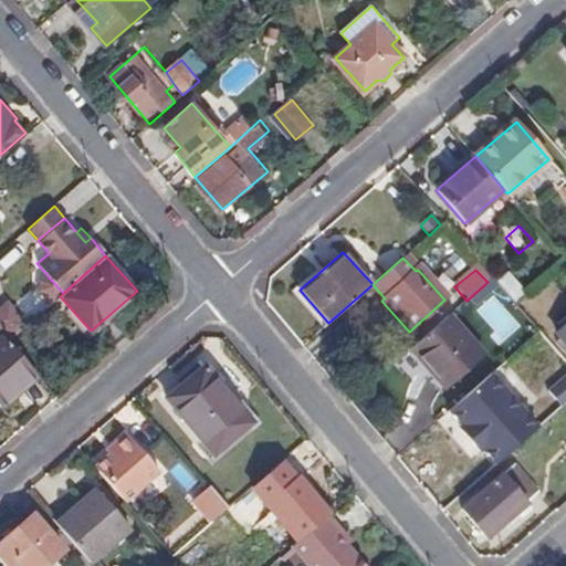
[(498,282),(516,305),(528,294),(510,272),(498,282)]
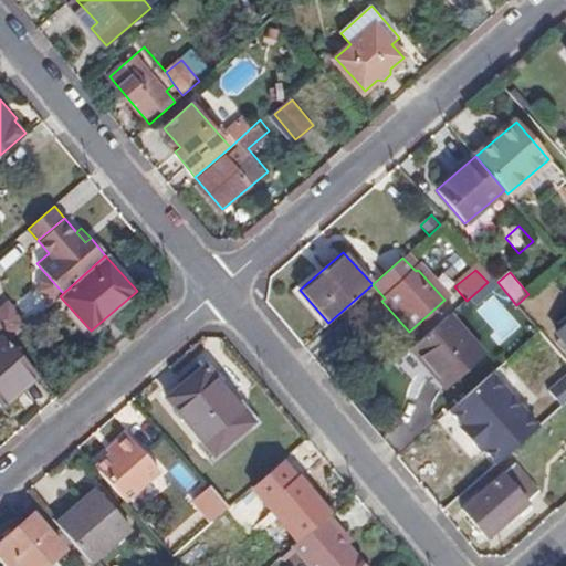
[(495,294),(474,310),(501,344),(521,328),(495,294)]
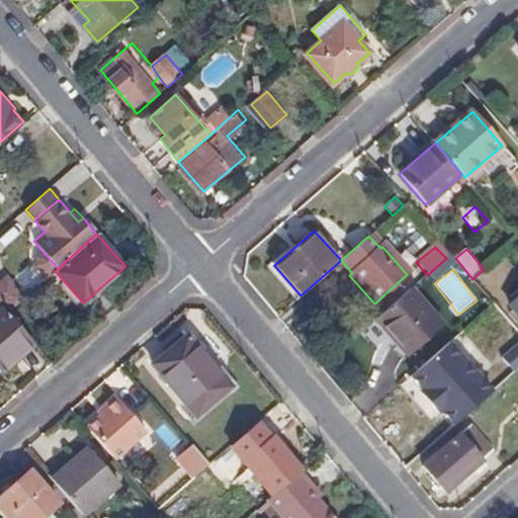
[(7,273),(0,279),(0,298),(6,307),(9,310),(27,294),(7,273)]
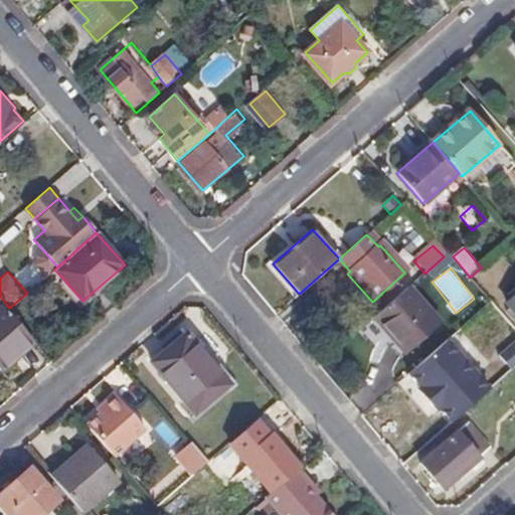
[(407,288),(374,317),(405,353),(440,324),(407,288)]
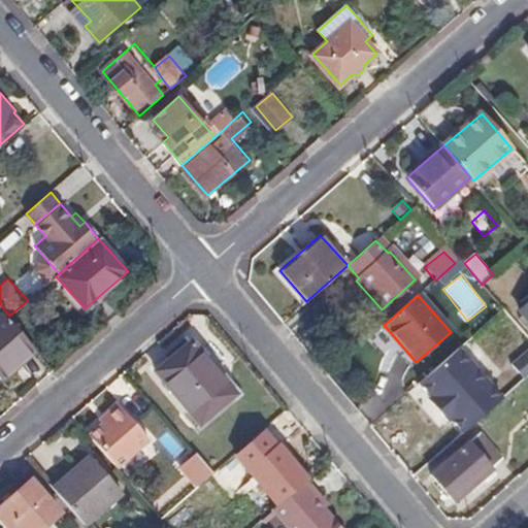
[(527,305),(518,315),(527,325),(527,305)]
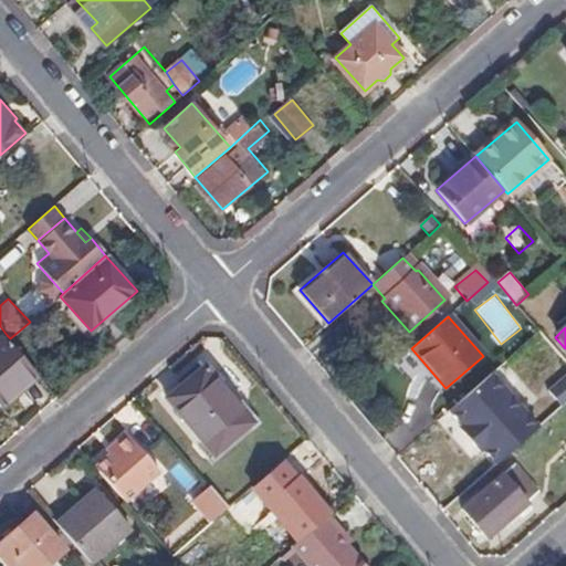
[(10,338),(7,335),(0,341),(0,398),(4,404),(41,373),(10,338)]
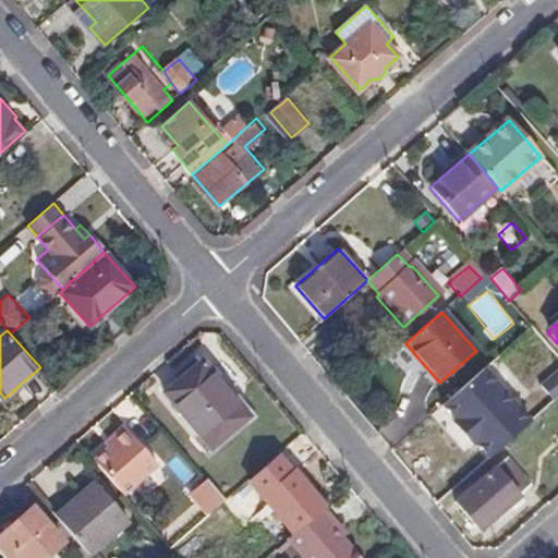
[(249,414),(203,358),(165,389),(210,445),(249,414)]
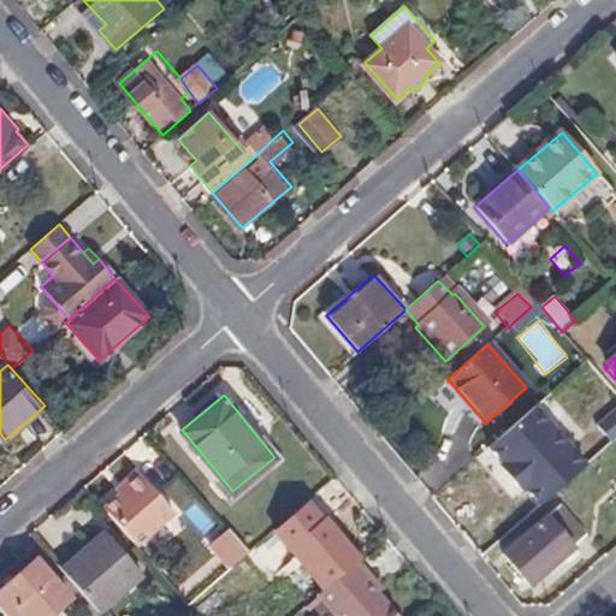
[(597,425),(610,440),(615,434),(615,413),(615,410),(597,425)]
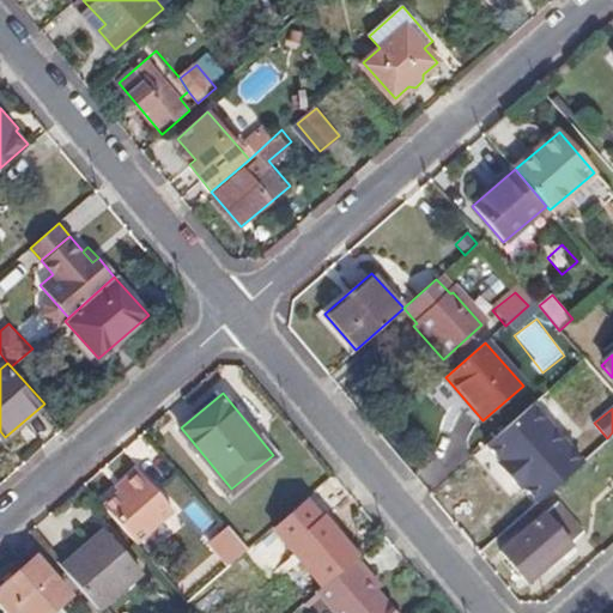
[(526,410),(515,419),(528,435),(539,424),(526,410)]
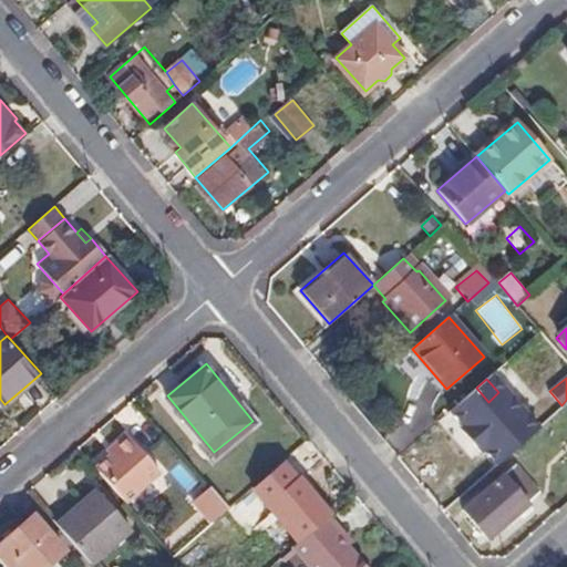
[(476,388),(462,401),(467,408),(431,439),(444,454),(495,410),(488,402),(476,388)]
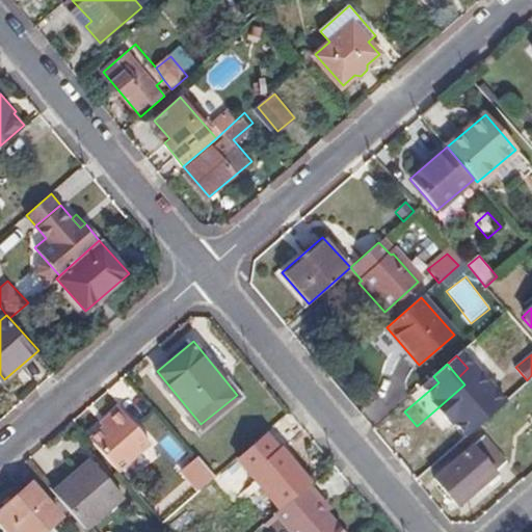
[(104,425),(89,439),(117,470),(150,442),(118,406),(105,418),(109,421),(104,425)]
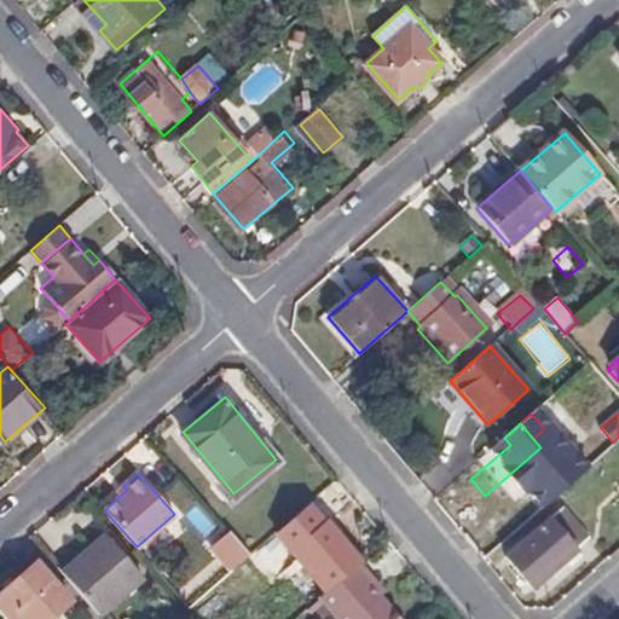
[(537,590),(596,537),(567,504),(509,555),(537,590)]
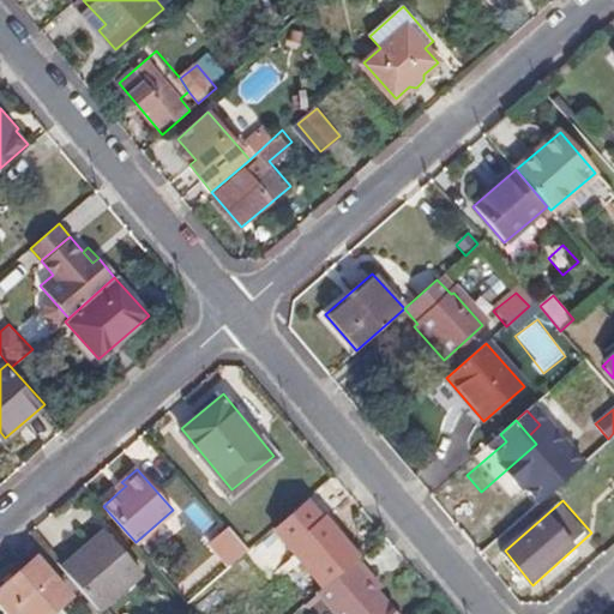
[(356,559),(359,557),(324,517),(290,546),(325,587),(356,559)]
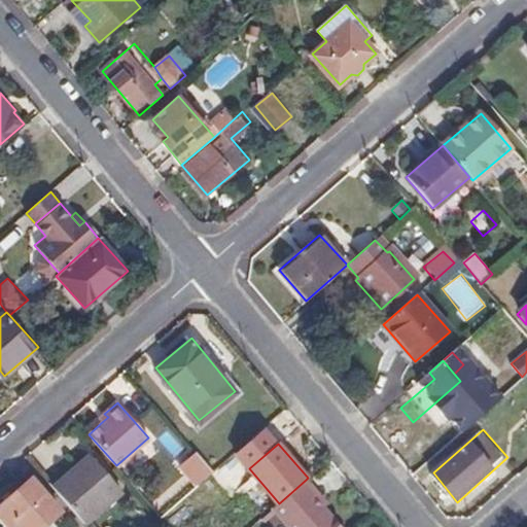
[(90,454),(51,486),(84,524),(120,491),(90,454)]
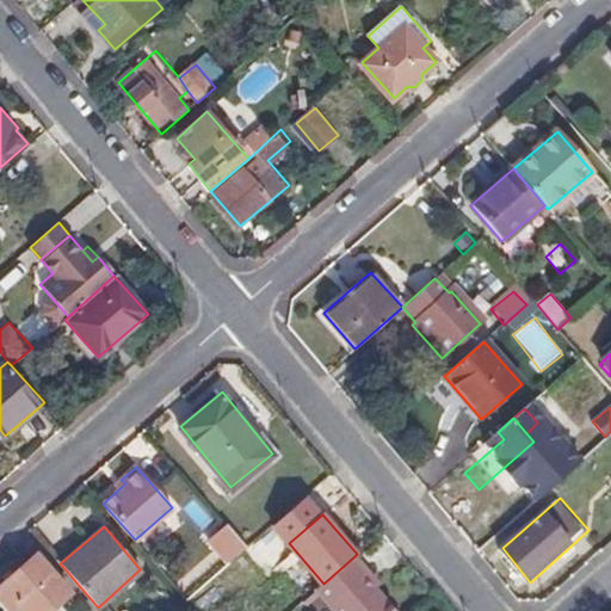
[(248,547),(233,529),(211,547),(228,566),(248,547)]
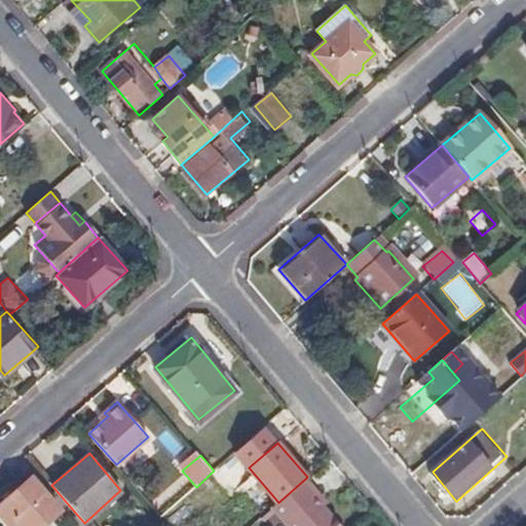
[(31,478),(0,505),(0,519),(5,525),(61,525),(53,518),(60,512),(31,478)]
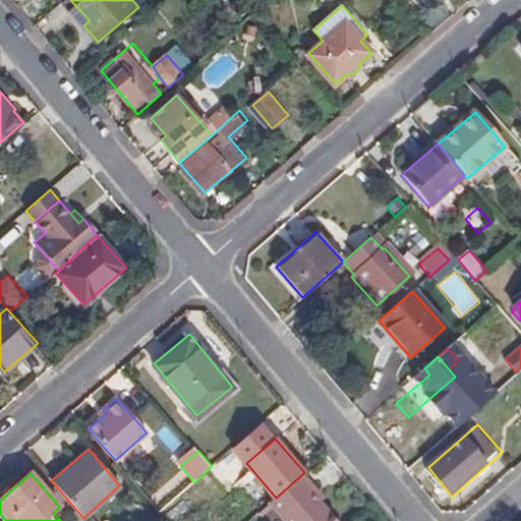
[(314,486),(302,474),(276,498),(270,503),(286,520),(338,520),(321,501),(310,489),(314,486)]
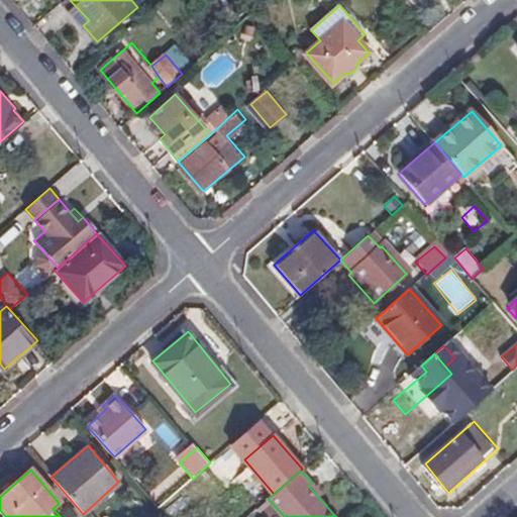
[(321,494),(312,483),(308,486),(318,497),(321,494)]
